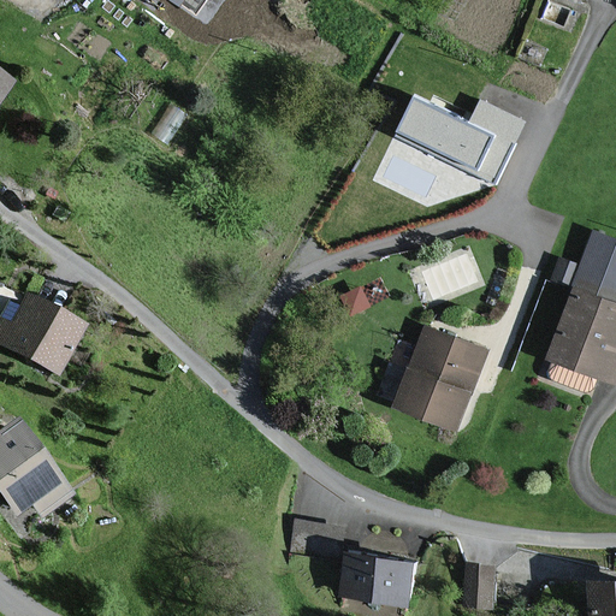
[(0,98),(11,84),(0,76),(0,98)]
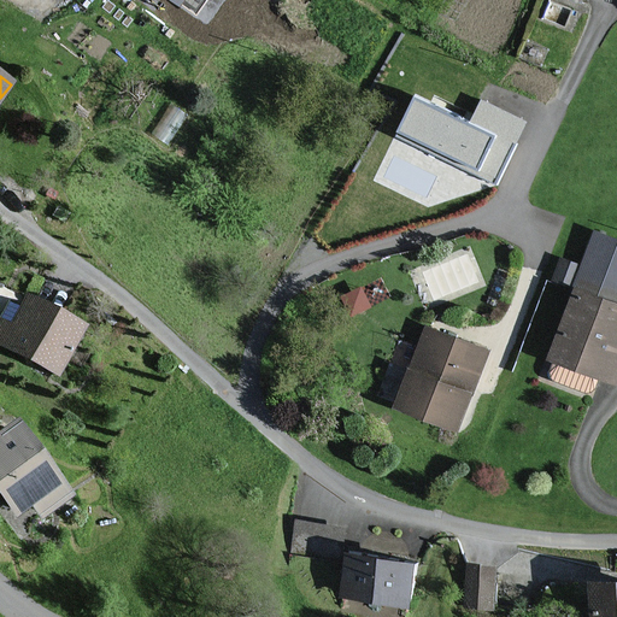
[(523,122),(482,103),(472,124),(417,99),(400,135),(495,181),(523,122)]
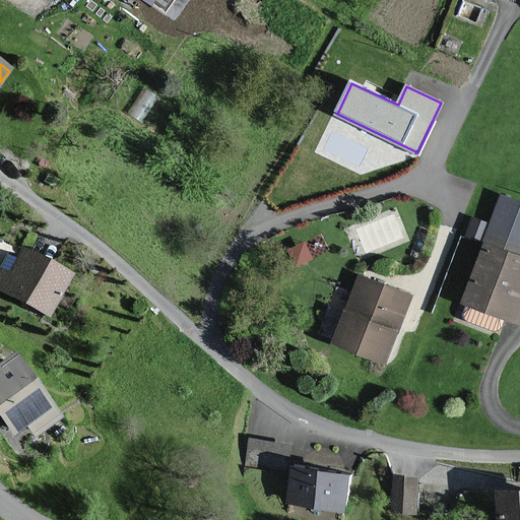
[(519,202),(498,195),(486,225),(471,220),(465,239),(481,245),(454,320),(498,336),(503,321),(519,327),(519,202)]
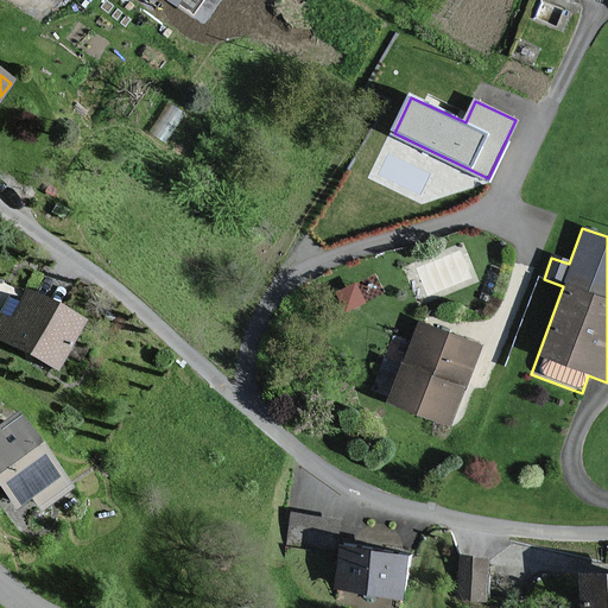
[(84,321),(19,290),(5,321),(0,318),(0,342),(61,371),(84,321)]
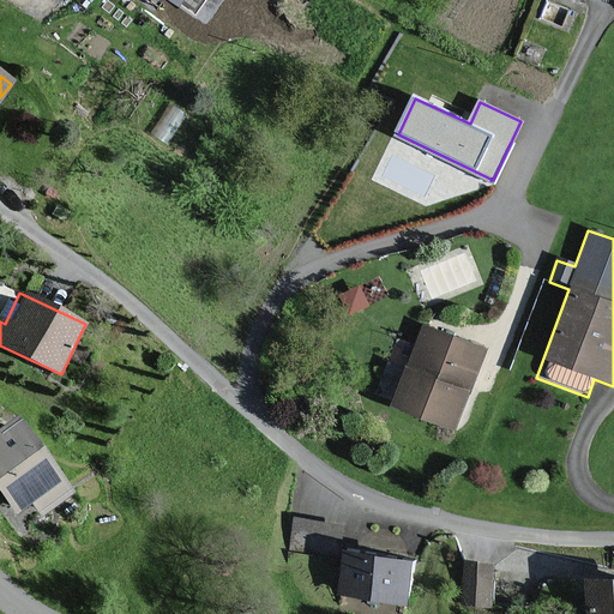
[(485,348),(426,326),(396,405),(455,427),(485,348)]
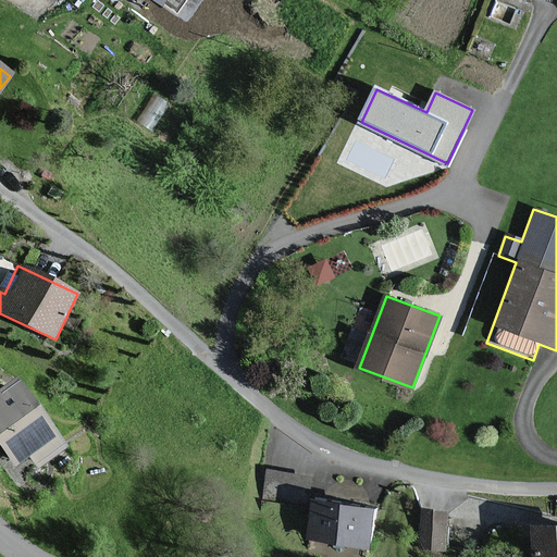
[(66,445),(19,378),(0,391),(0,390),(0,440),(16,463),(32,453),(39,463),(66,445)]
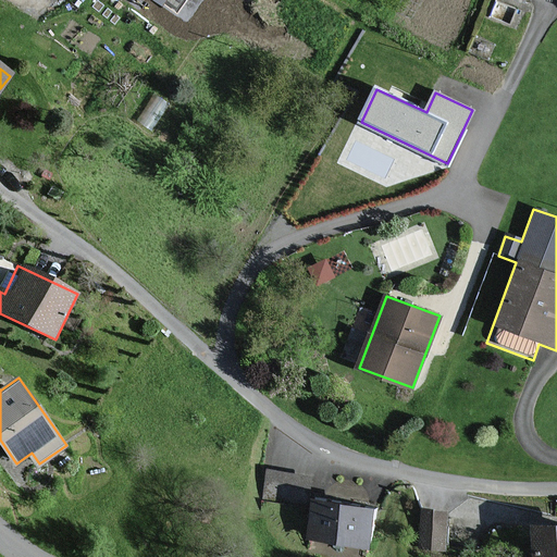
[(265,493),(304,497),(307,468),(269,465),(265,493)]
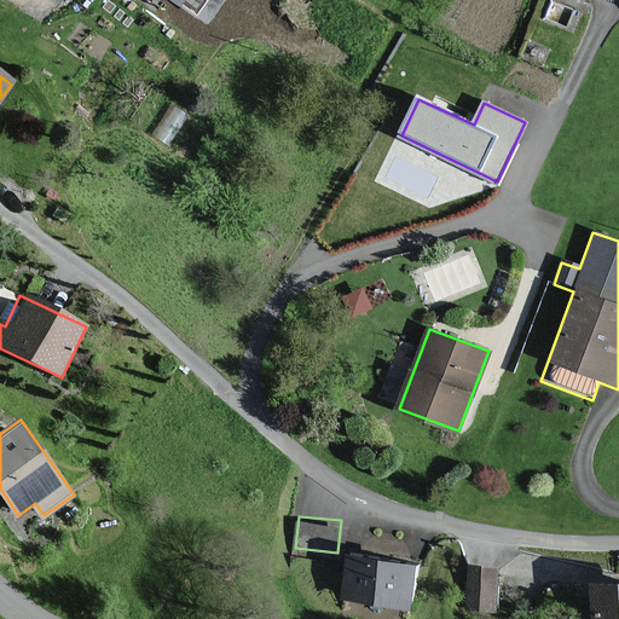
[(415,567),(350,557),(343,599),(408,609),(415,567)]
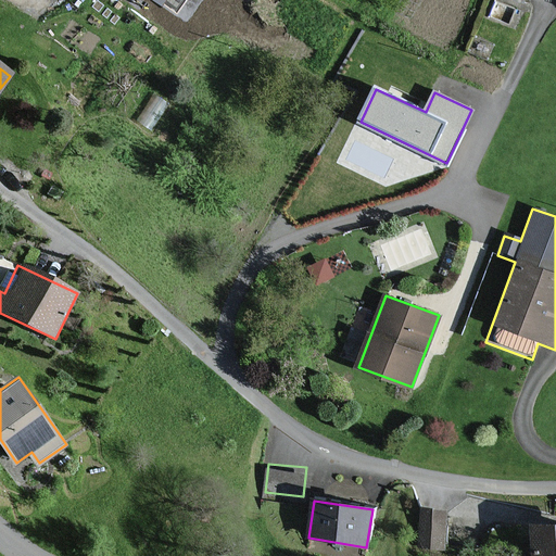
[(447,510),(424,509),(421,546),(445,547),(447,510)]
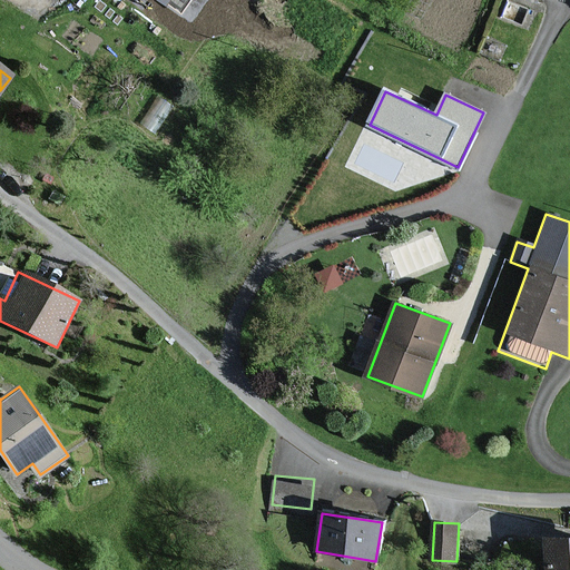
[(569,569),(569,538),(548,539),(548,569),(569,569)]
